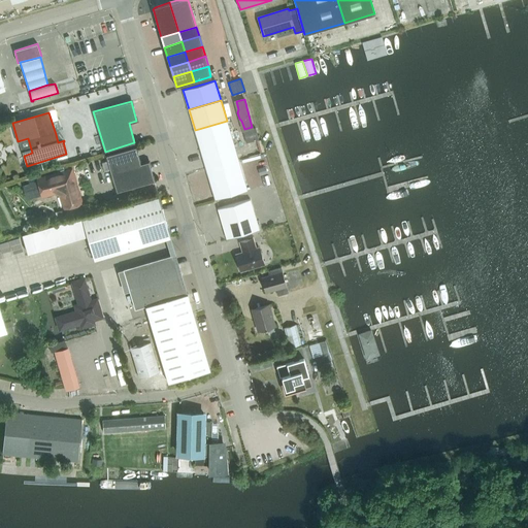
[(227,121),(195,130),(200,150),(232,140),(227,121)]
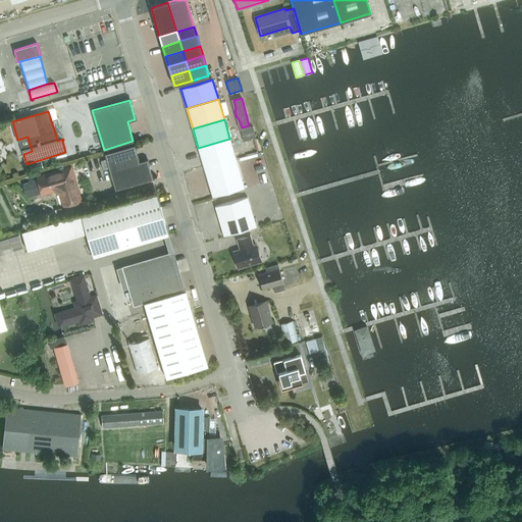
[(253,126),(240,131),(242,136),(255,133),(253,126)]
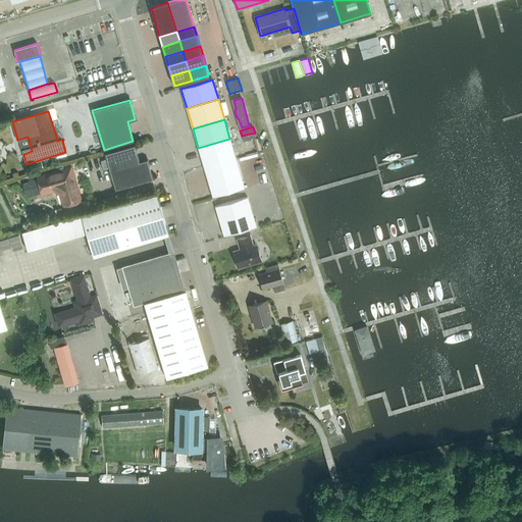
[(255,133),(242,136),(244,142),(256,138),(255,133)]
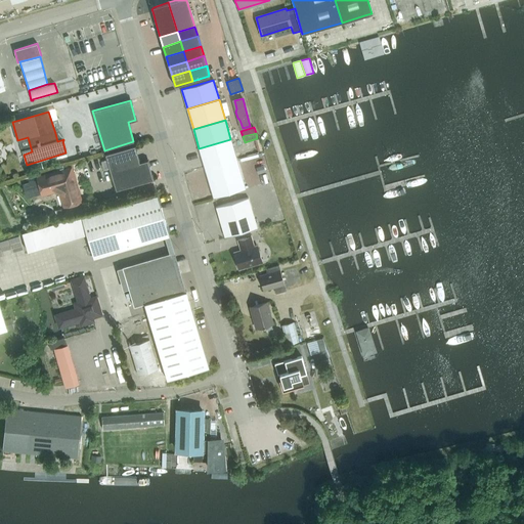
[(230,139),(199,148),(205,168),(236,159),(230,139)]
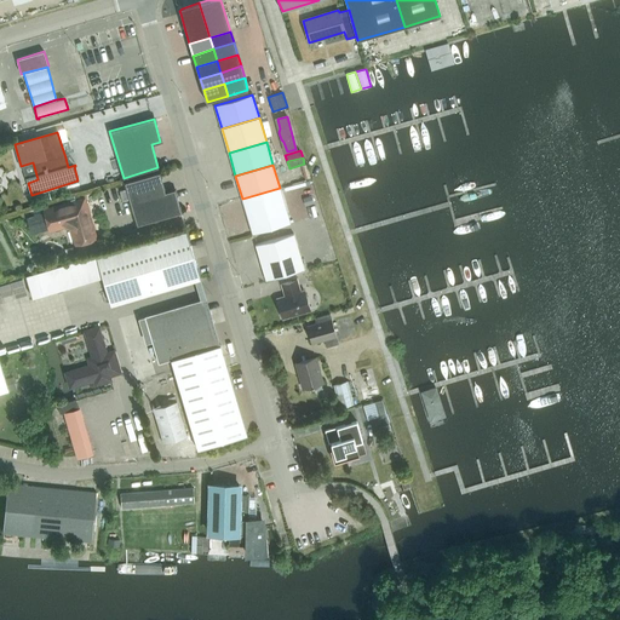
[(160,172),(125,182),(137,225),(182,212),(174,189),(165,191),(160,172)]
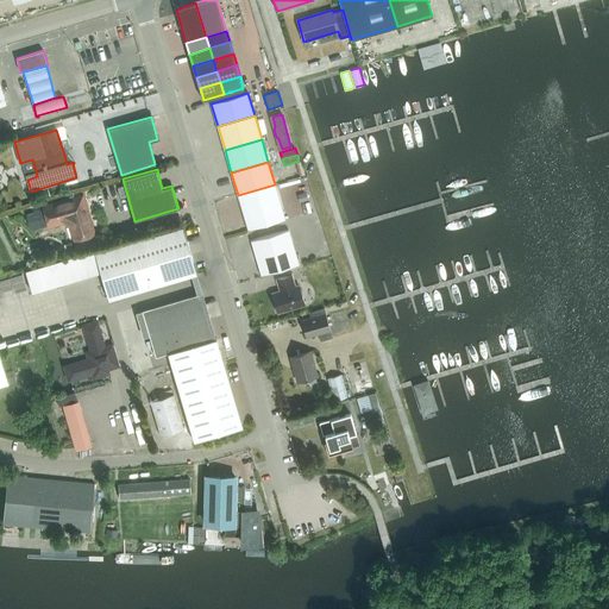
[(275,184),(238,195),(248,230),(286,219),(275,184)]
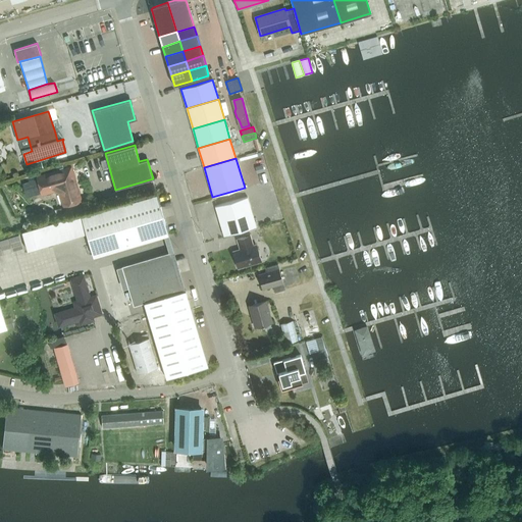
[(263,165),(256,167),(258,173),(264,172),(263,165)]
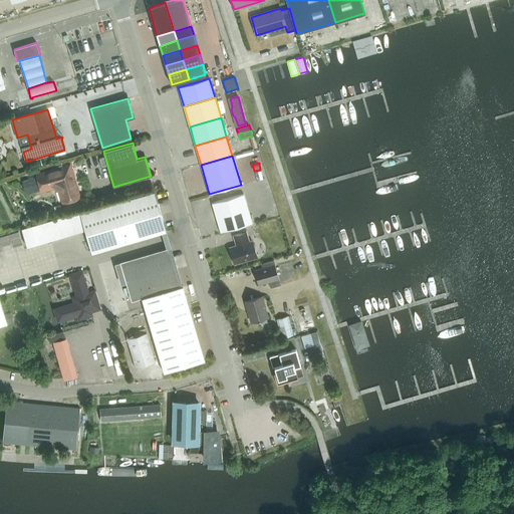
[(53,186),(60,190),(64,202),(78,198),(69,166),(37,175),(41,190),(53,186)]
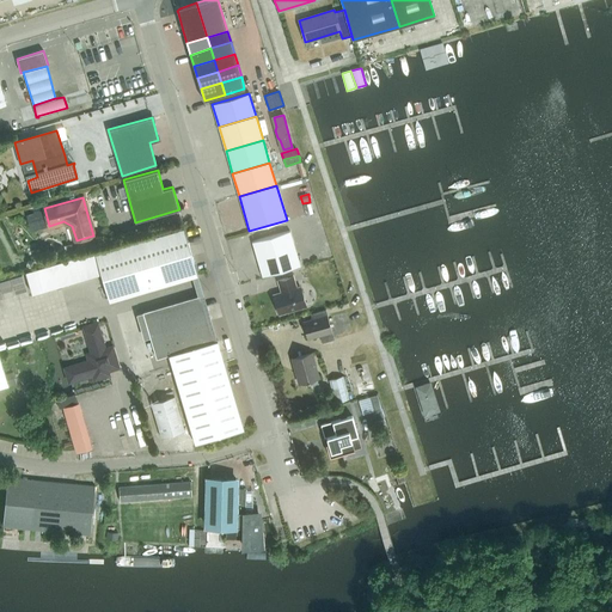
[(197,270),(194,259),(193,256),(190,246),(189,244),(184,228),(96,255),(95,252),(28,273),(25,273),(31,293),(60,285),(101,273),(109,301),(189,277),(195,276),(199,275),(197,270)]
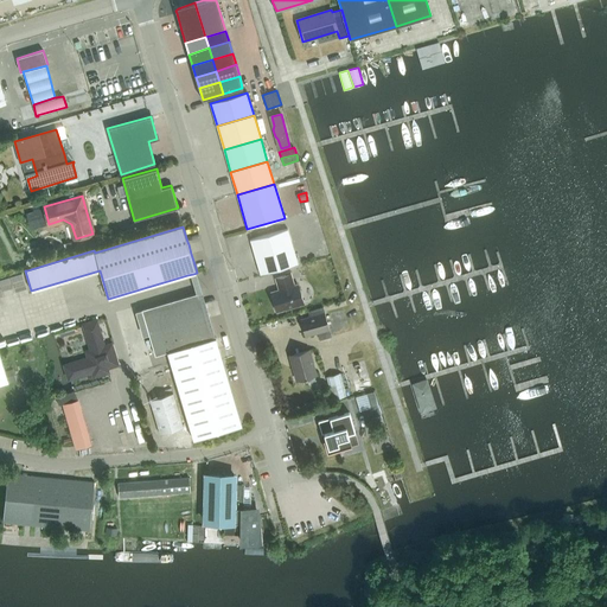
[(298,264),(287,229),(250,240),(260,275),(298,264)]
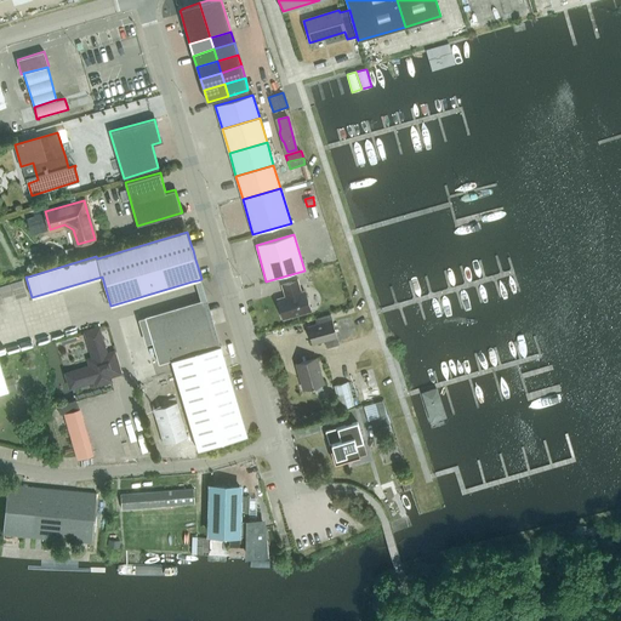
[(203,297),(204,297),(201,290),(198,280),(192,281),(195,291),(198,301),(203,298),(203,297)]
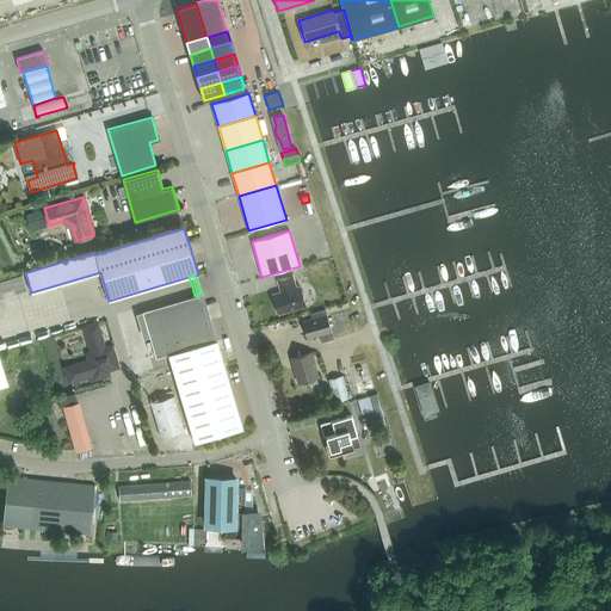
[(300,287),(296,288),(292,276),(277,279),(281,292),(273,295),(278,313),(306,306),(300,287)]
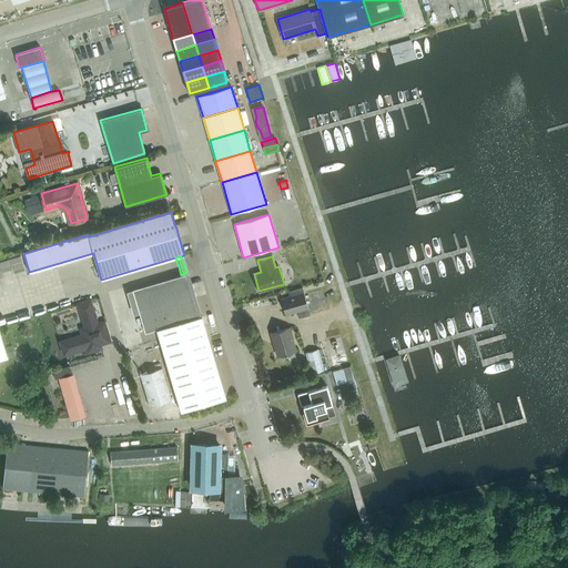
[(132,290),(127,292),(130,302),(135,301),(139,313),(145,333),(156,328),(199,316),(194,298),(191,291),(190,285),(186,272),(185,272),(185,273),(132,290)]
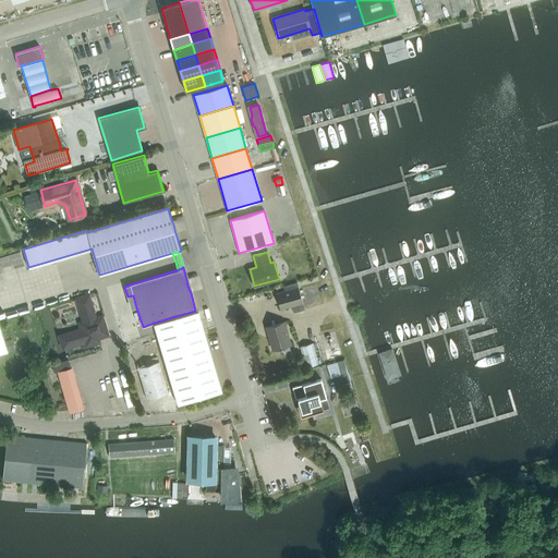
[(303,303),(298,287),(296,282),(284,286),(286,290),(276,293),(280,308),(292,305),(293,313),(304,310),(303,303)]
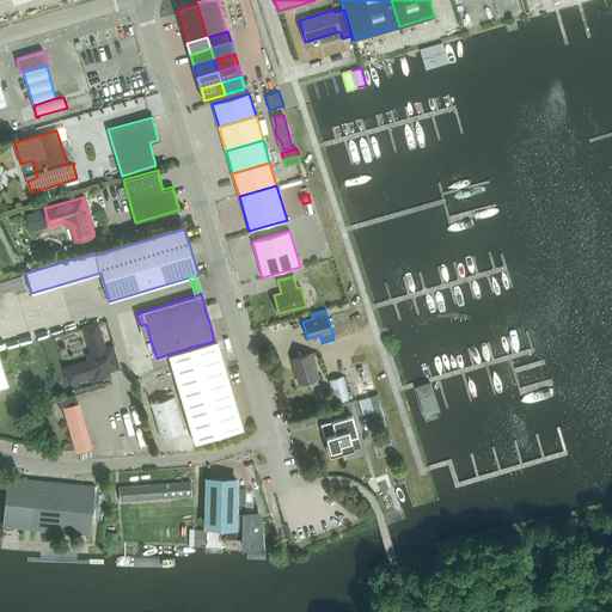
[(73,365),(65,367),(69,383),(71,381),(78,380),(93,375),(95,379),(103,377),(109,375),(108,371),(118,367),(117,365),(112,346),(105,348),(97,324),(83,328),(83,329),(84,329),(87,338),(91,353),(87,354),(89,360),(73,365)]
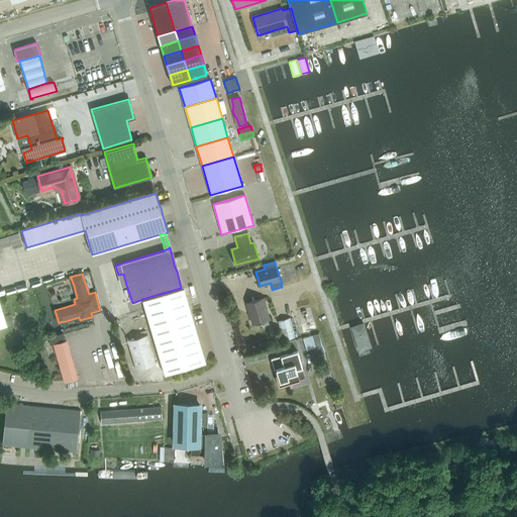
[(181,288),(142,299),(145,309),(165,375),(186,369),(206,363),(205,359),(189,306),(189,305),(187,297),(186,296),(184,289),(184,287),(181,288)]
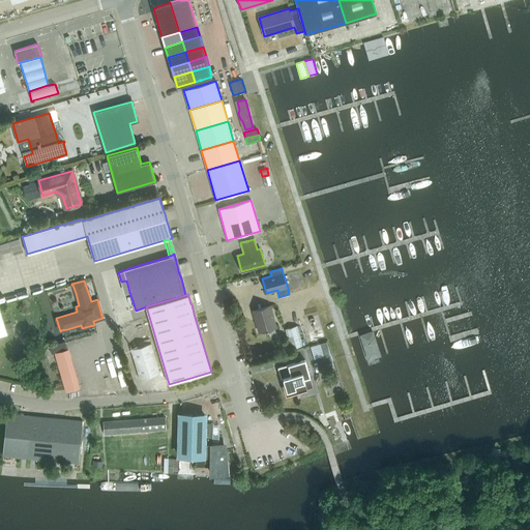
[(259,331),(275,326),(270,305),(253,311),(259,331)]
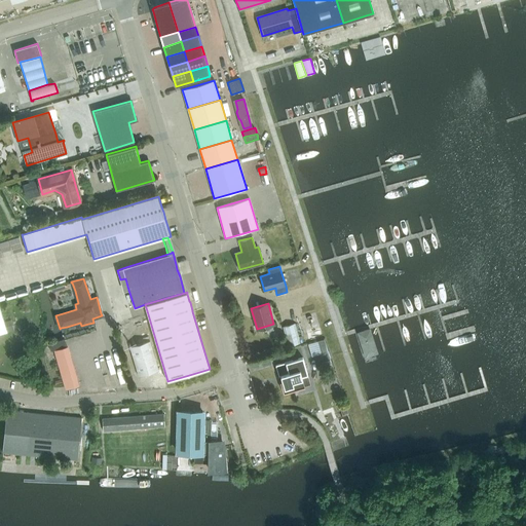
[(300,343),(295,323),(283,327),(288,346),(300,343)]
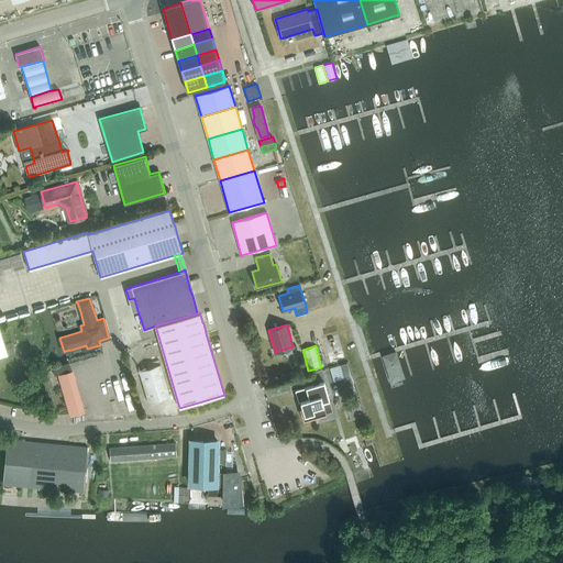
[(397,353),(382,357),(390,385),(405,381),(397,353)]
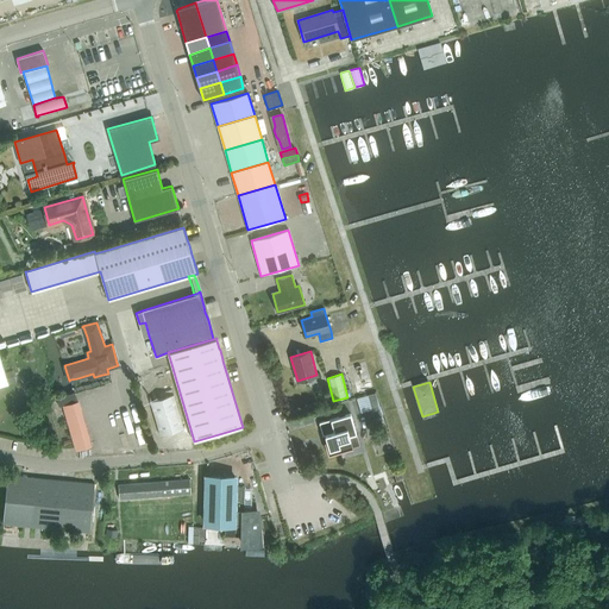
[(61,393),(77,447),(95,443),(79,388),(61,393)]
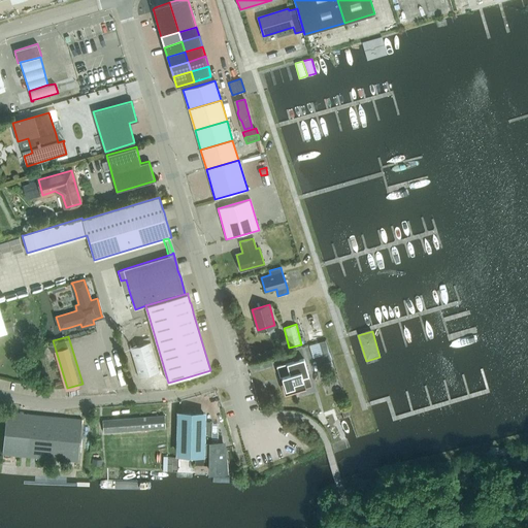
[(325,340),(320,342),(323,354),(321,355),(324,363),(331,361),(325,340)]
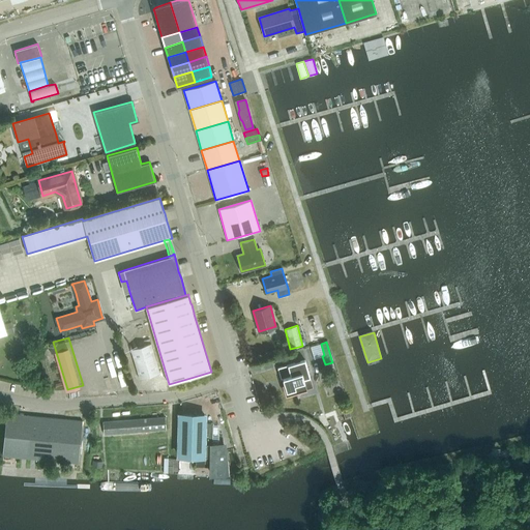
[(160,374),(151,344),(131,349),(140,380),(160,374)]
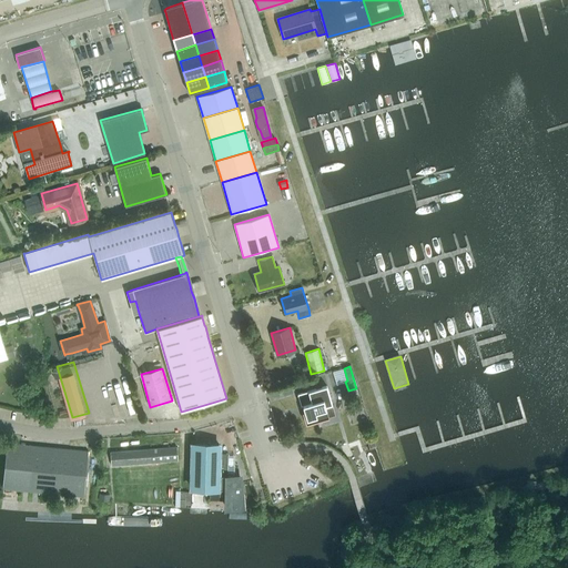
[(306,424),(328,417),(326,406),(332,404),(326,386),(297,394),(301,406),(303,405),(305,411),(303,412),(306,424)]
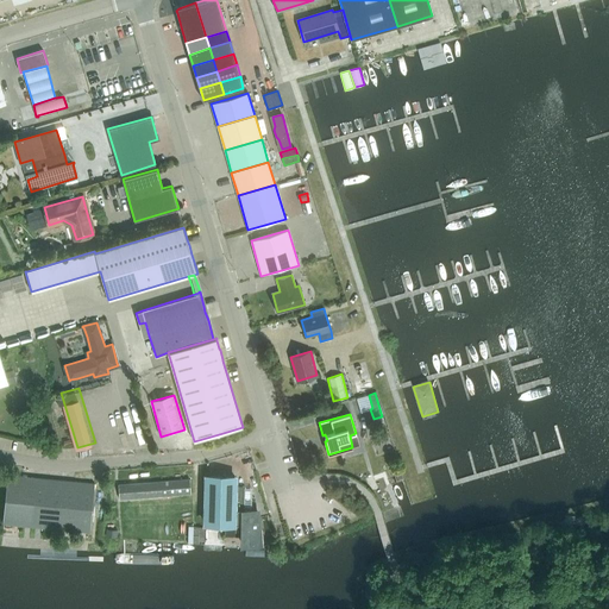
[(95,483),(74,481),(7,475),(2,523),(90,532),(95,483)]
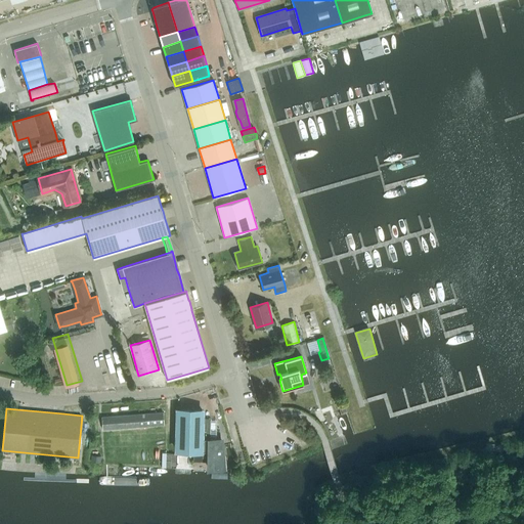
[(223,468),(221,441),(214,441),(214,438),(210,438),(210,419),(202,419),(203,410),(178,409),(177,450),(201,451),(201,461),(209,461),(209,468),(223,468)]
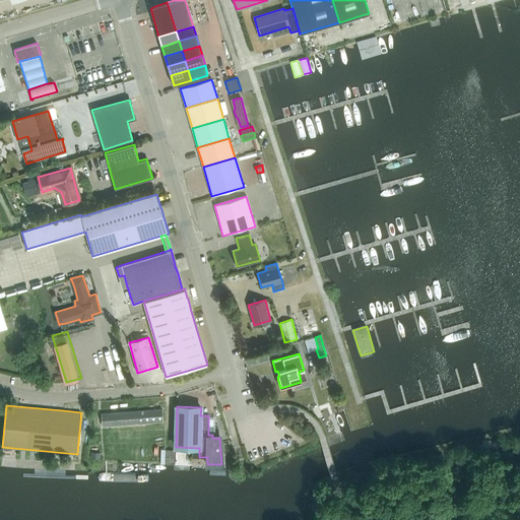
[(102,414),(103,426),(164,420),(163,409),(102,414)]
